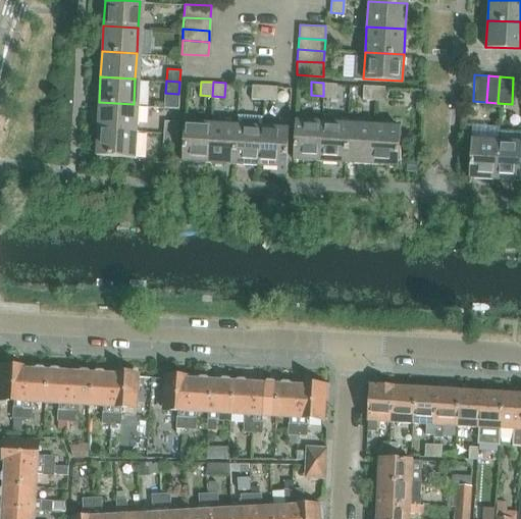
[(336,83),(323,83),(323,96),(335,97),(336,83)]
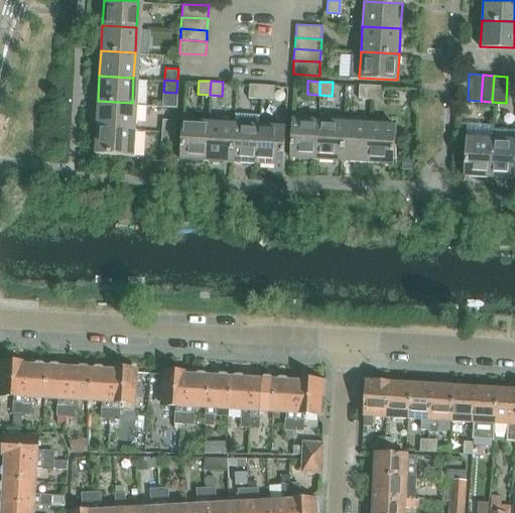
[(261,84),(249,84),(248,97),(260,98),(261,84)]
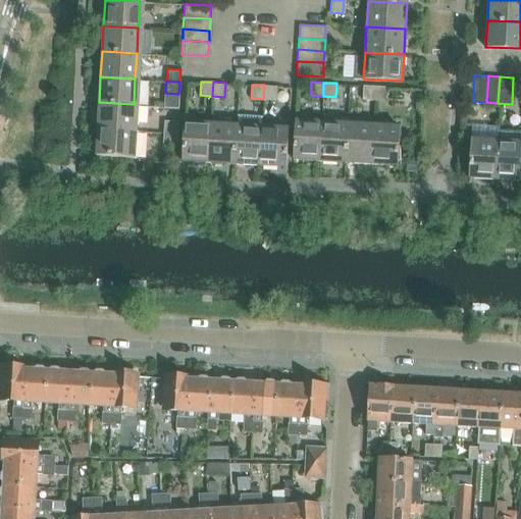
[(276,86),(264,85),(263,99),(275,100),(276,86)]
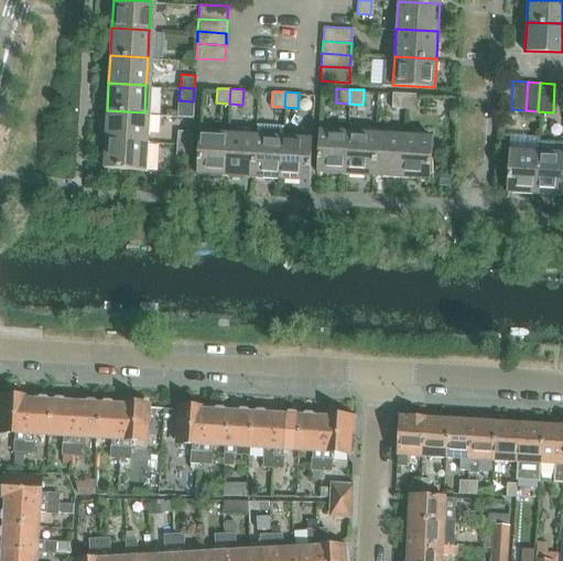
[(405,93),(392,92),(391,106),(404,107),(405,93)]
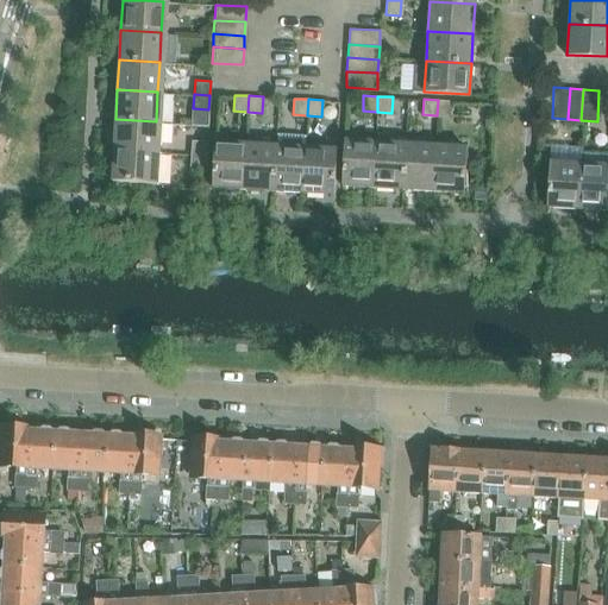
[(452,100),(438,100),(437,115),(451,117),(452,100)]
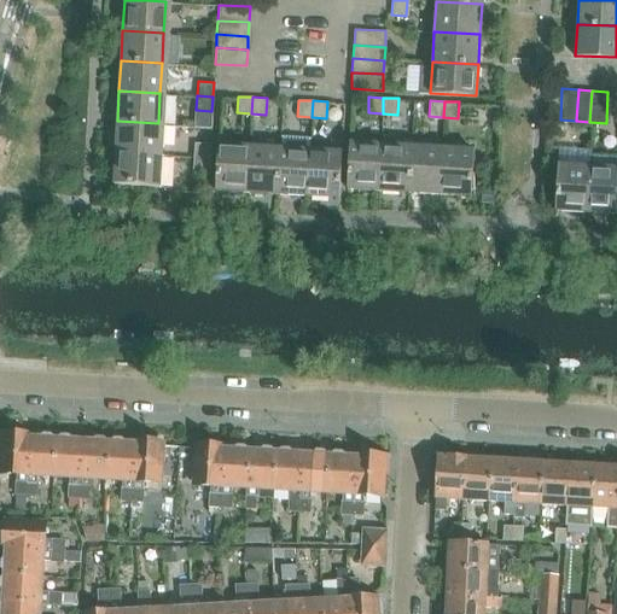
[(158,123),(117,121),(115,152),(156,155),(158,123)]
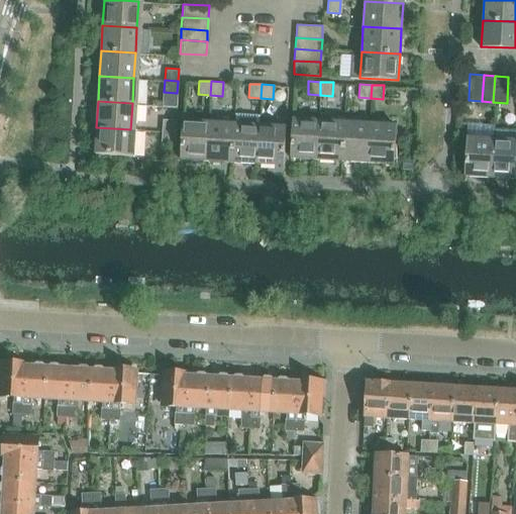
[(290,157),(316,159),(318,120),(292,118),(290,157)]
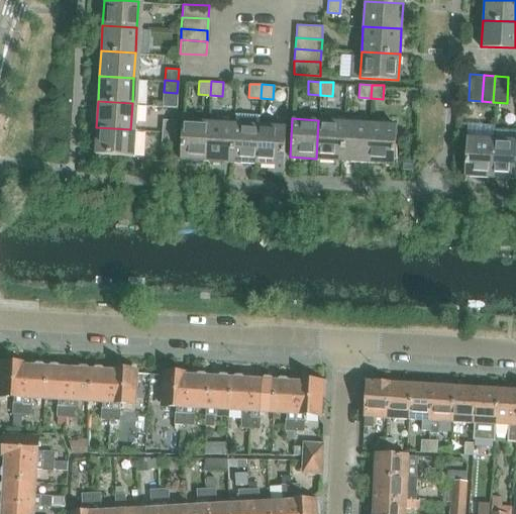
[(176,119),(162,119),(162,131),(175,131),(176,119)]
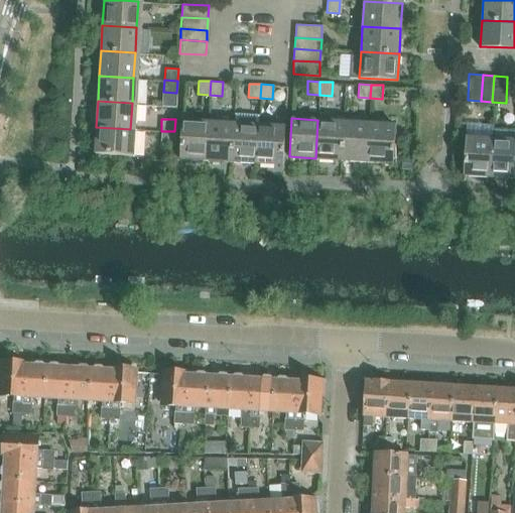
[(179,158),(206,159),(208,121),(181,120),(179,158)]
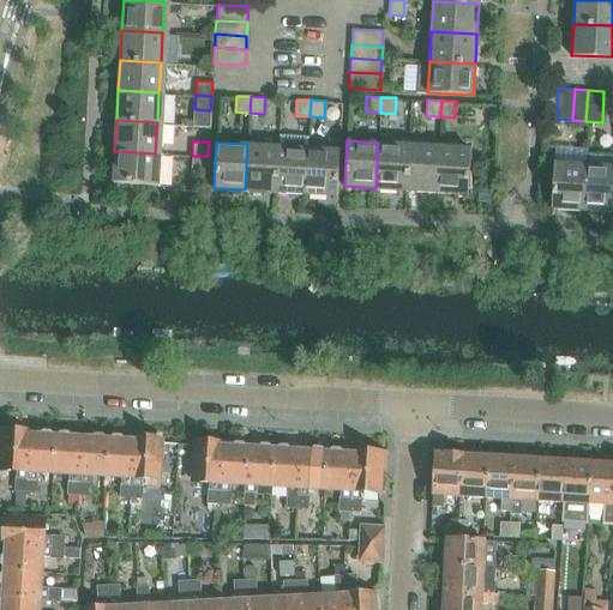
[(406,189),(408,144),(378,143),(376,188),(406,189)]
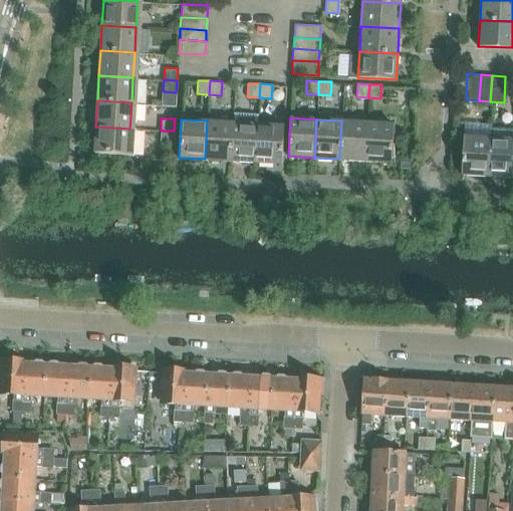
[(205,159),(230,161),(233,122),(207,120),(205,159)]
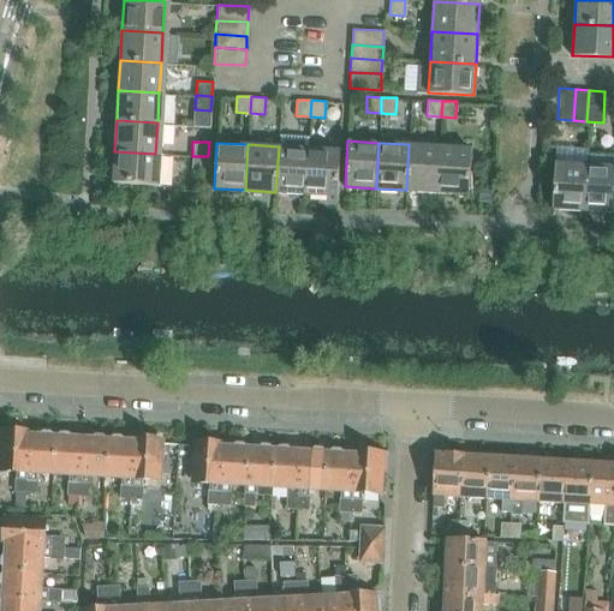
[(440,147),(409,144),(406,190),(436,192),(440,147)]
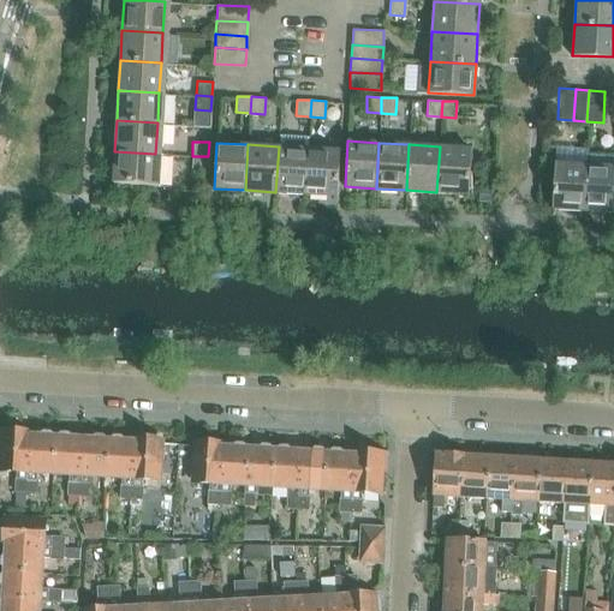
[(275,192),(305,195),(309,148),(279,147),(275,192)]
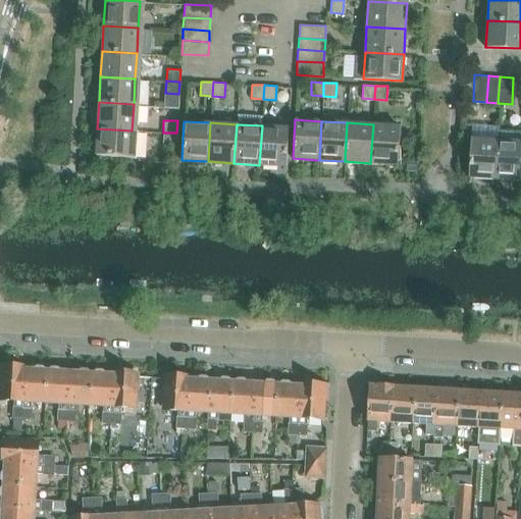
[(373,124),(370,163),(397,164),(400,125),(373,124)]
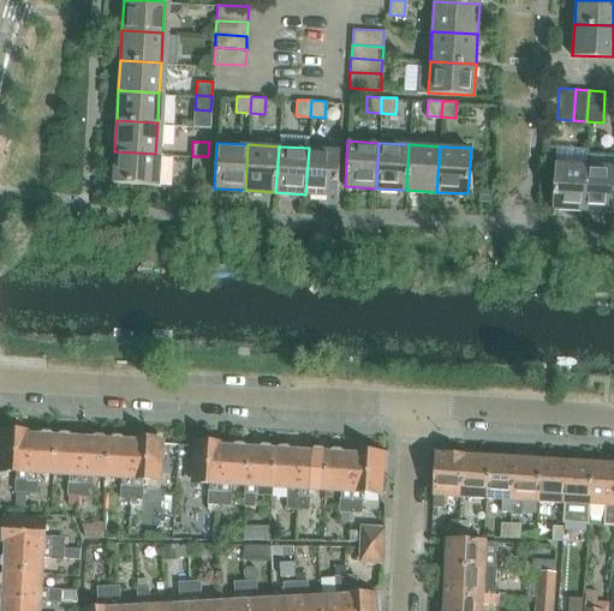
[(309,148),(305,195),(338,196),(340,150),(309,148)]
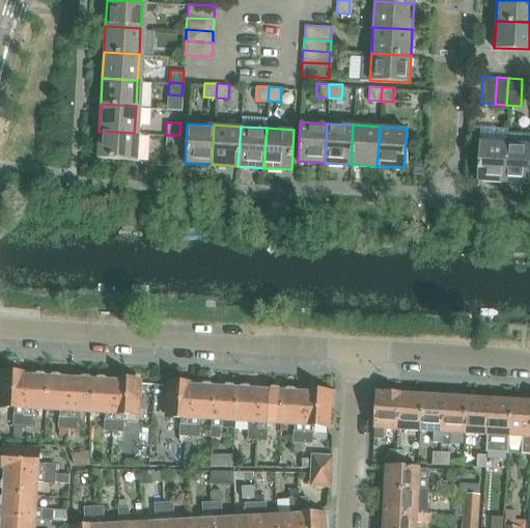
[(134,133),(99,131),(98,158),(133,160),(134,133)]
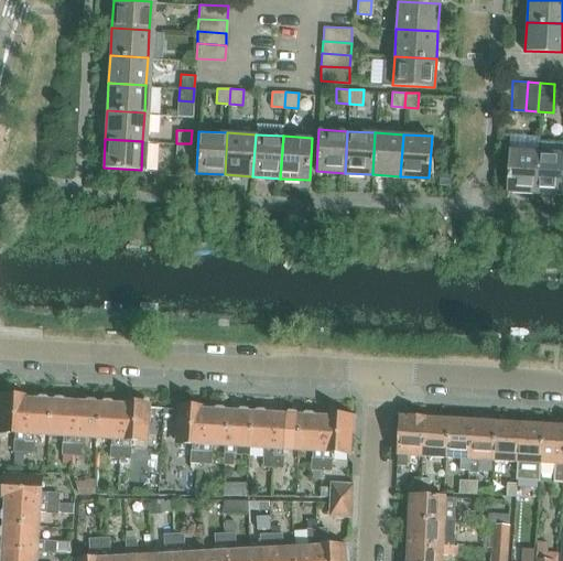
[(191,143),(176,143),(175,157),(190,158),(191,143)]
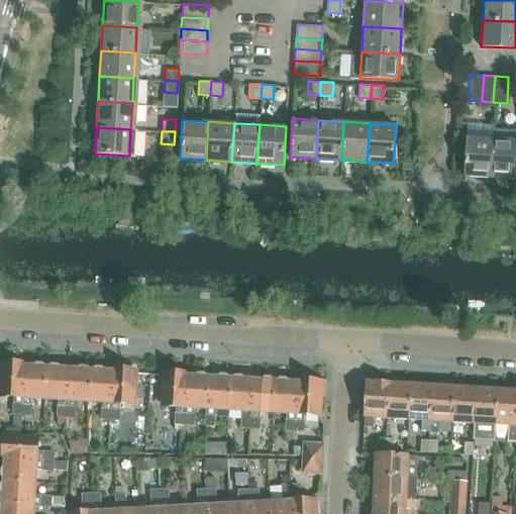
[(463,176),(490,177),(493,138),(466,137),(463,176)]
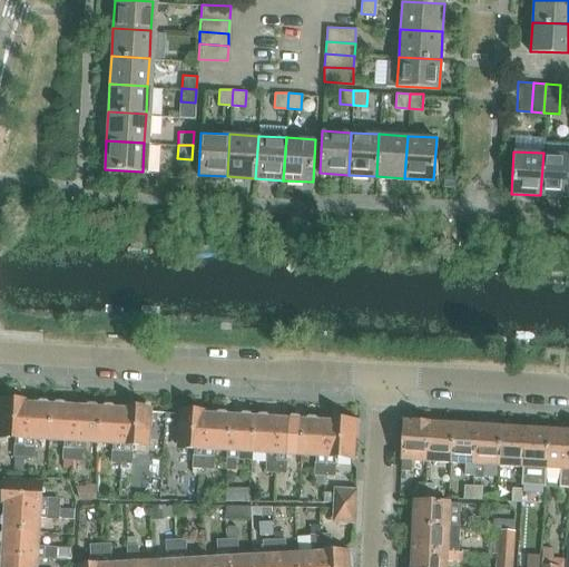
[(540,195),(568,197),(568,187),(568,154),(543,153),(540,195)]
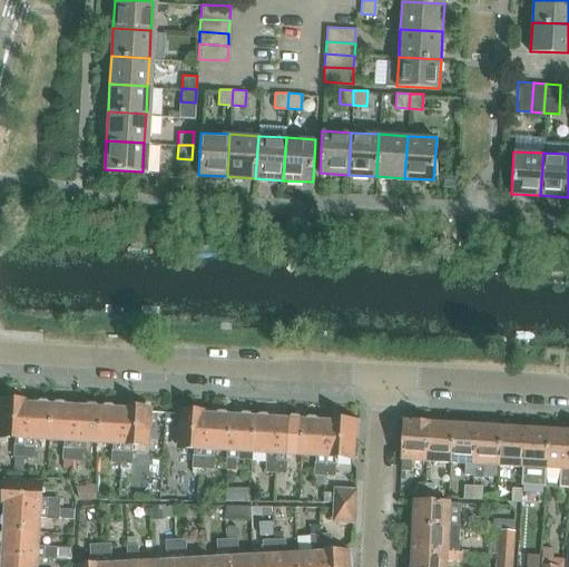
[(0,413),(0,434),(16,436),(15,455),(23,456),(25,437),(27,403),(27,401),(5,399),(5,400),(0,399),(0,413)]
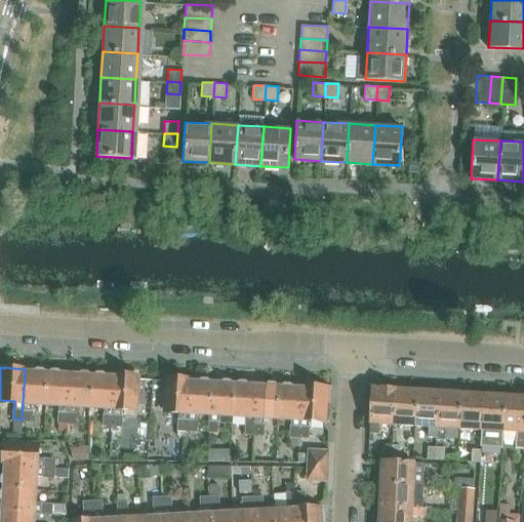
[(23,402),(22,419),(31,419),(32,402),(45,403),(46,372),(47,371),(45,372),(42,369),(36,368),(33,371),(25,371),(23,402)]
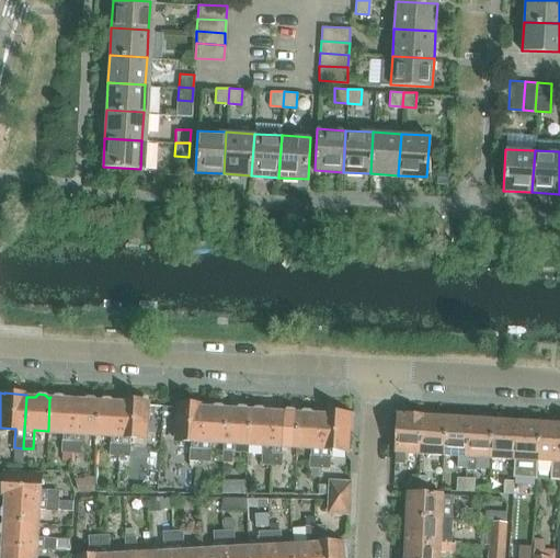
[(49,398),(48,431),(63,432),(61,451),(71,451),(72,432),(73,399),(65,399),(61,396),(55,395),(52,398),(50,397),(49,398)]
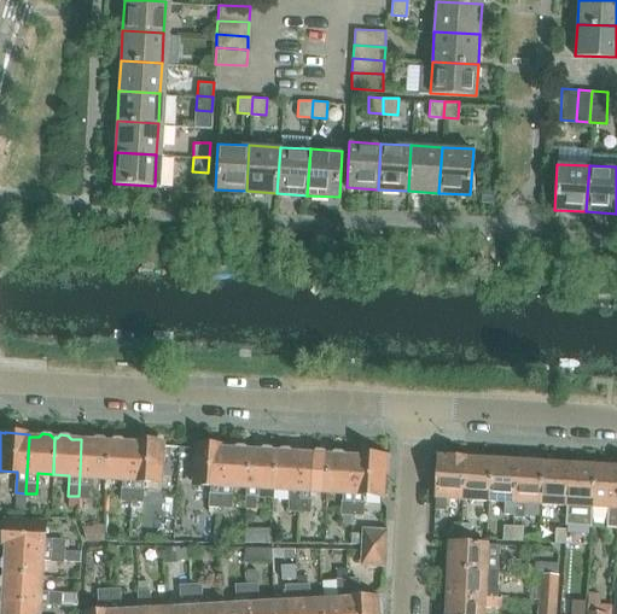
[(80,475),(79,496),(88,497),(89,477),(105,478),(108,442),(108,439),(106,442),(103,437),(95,437),(92,440),(81,439),(80,475)]
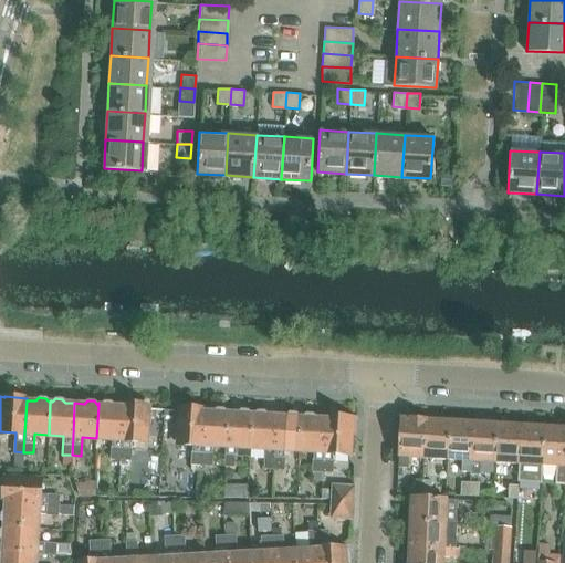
[(121,439),(119,458),(129,458),(131,439),(146,440),(148,405),(145,405),(142,402),(136,400),(132,404),(123,404),(123,406),(121,439)]
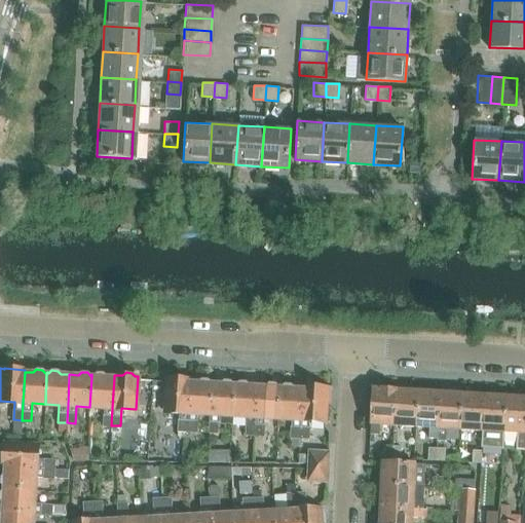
[(91,376),(89,407),(103,407),(102,424),(111,425),(112,408),(114,377),(106,377),(103,373),(97,373),(94,376),(91,374),(91,376)]
